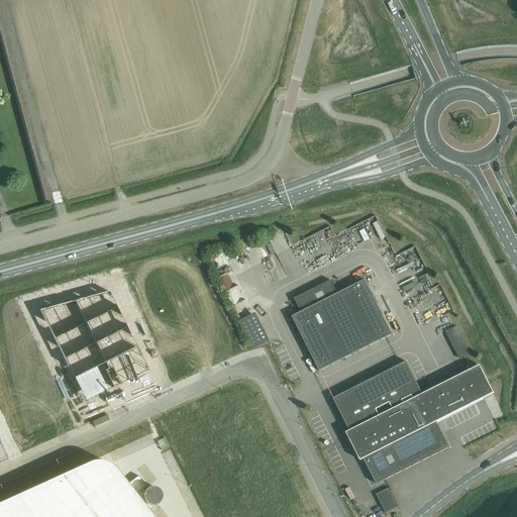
[(377,222),(373,224),(381,239),(385,237),(377,222)]
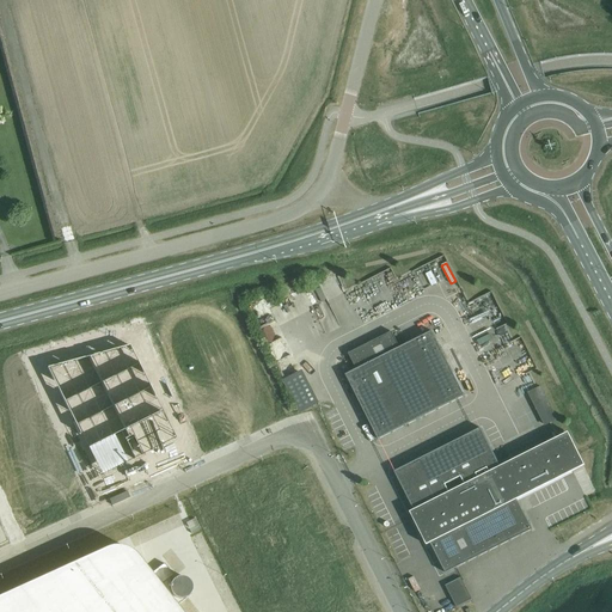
[(421,337),(401,348),(356,369),(350,373),(346,375),(361,407),(378,440),(423,417),(465,397),(452,369),(432,331),(421,337)]
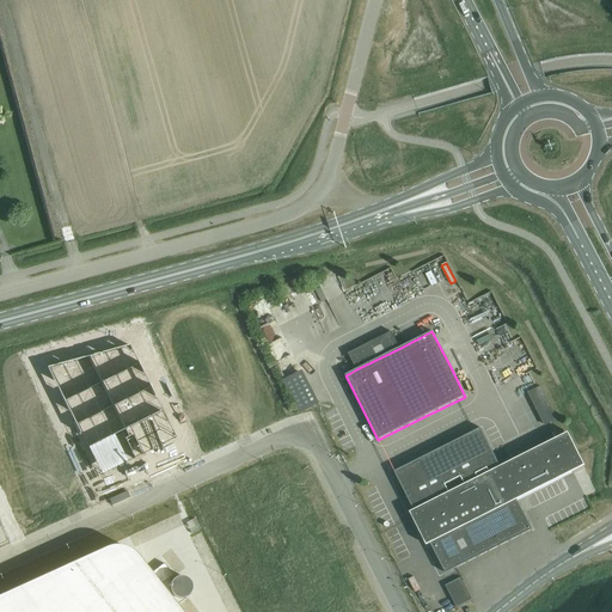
[(129,346),(47,368),(102,476),(176,439),(129,346)]
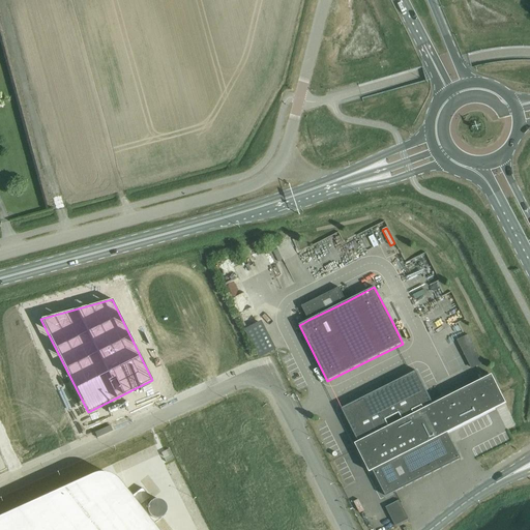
[(18,324),(0,332),(0,372),(36,445),(69,429),(18,324)]
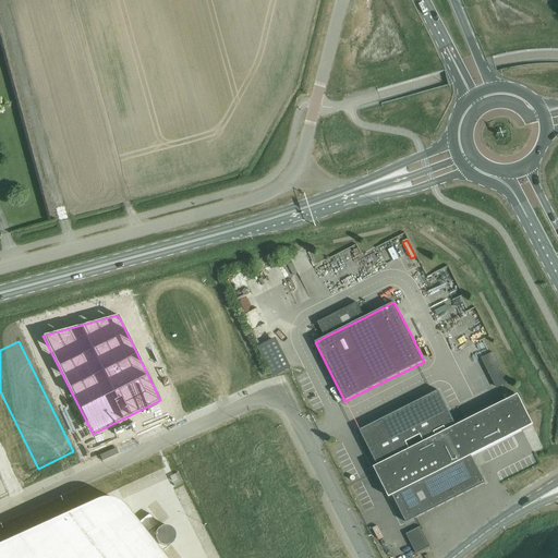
[(498,352),(486,356),(498,387),(510,383),(498,352)]
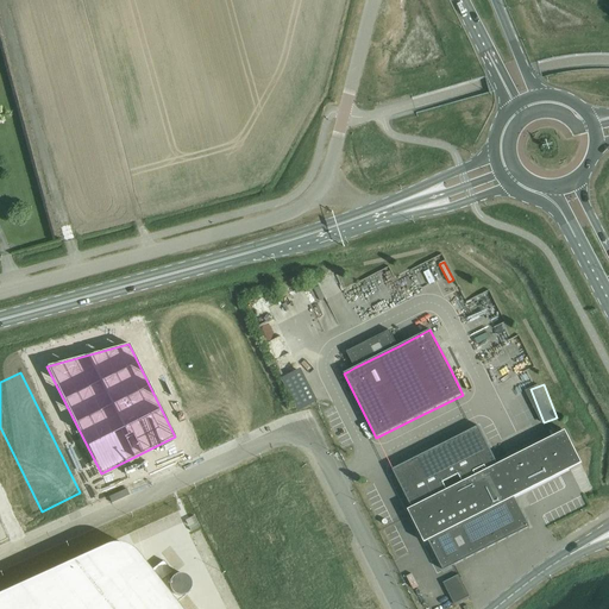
[(582,464),(565,431),(540,444),(529,450),(518,456),(498,465),(485,440),(478,426),(445,443),(393,470),(406,496),(412,508),(408,510),(416,527),(425,542),(428,541),(444,571),(507,539),(529,527),(515,497),(513,494),(521,489),(523,493),(582,464)]
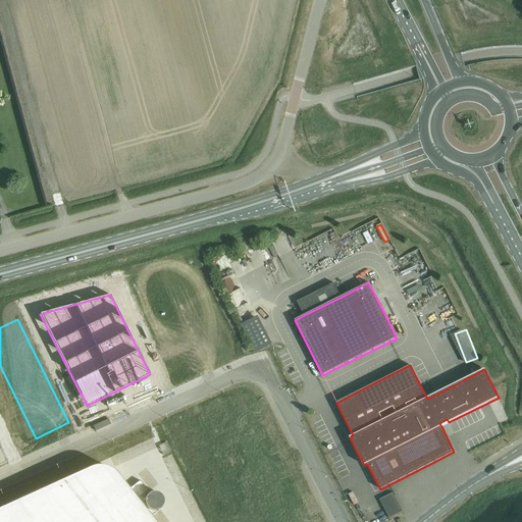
[(0,521),(155,521),(150,515),(147,512),(137,499),(148,490),(144,486),(140,481),(135,484),(129,489),(123,481),(118,474),(117,474),(116,473),(115,472),(113,470),(111,469),(110,468),(108,467),(106,467),(104,466),(102,466),(100,466),(98,466),(96,466),(94,466),(92,467),(90,468),(51,485),(0,508),(0,521)]
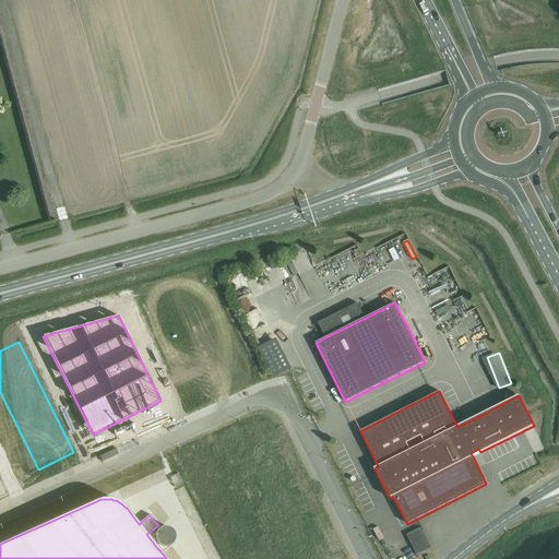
[(424,526),(411,533),(419,552),(432,546),(424,526)]
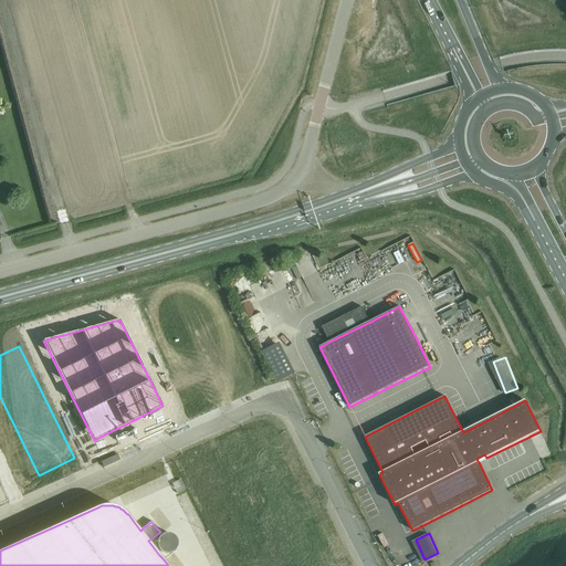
[(157,542),(157,544),(157,546),(158,548),(159,551),(160,552),(163,553),(165,554),(167,554),(169,554),(171,553),(174,552),(175,551),(176,548),(177,546),(177,544),(177,542),(177,541),(176,538),(174,536),(173,535),(170,534),(168,534),(166,534),(165,534),(163,535),(160,536),(159,537),(158,540),(157,542)]
